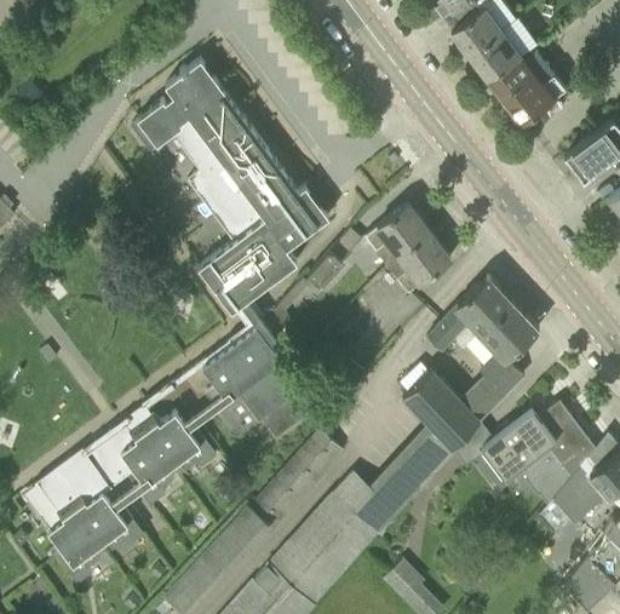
[(443,0),(446,3),(435,11),(434,10),(441,21),(442,19),(442,21),(470,0),(443,0)]
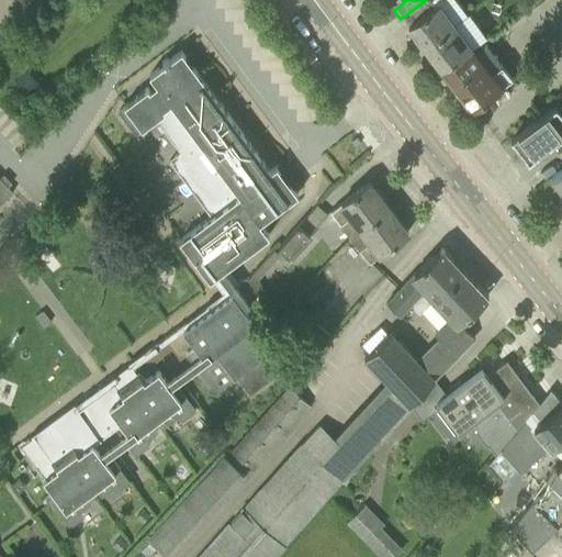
[(426,0),(401,19),(409,30),(408,30),(425,51),(456,28),(439,7),(434,10),(426,0)]
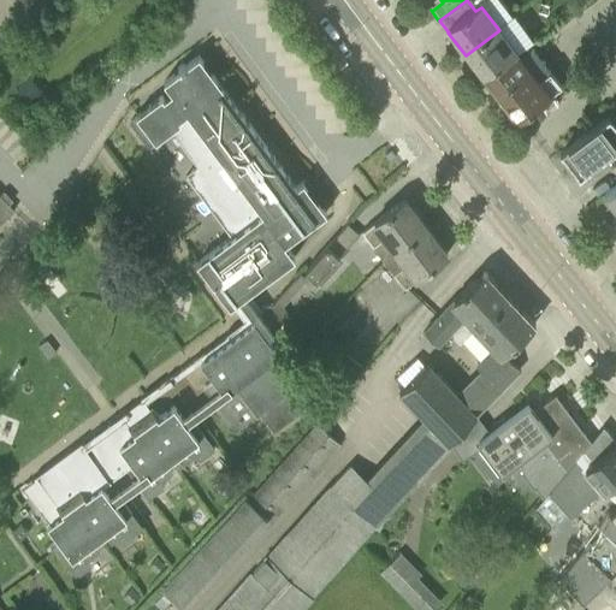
[(499,30),(466,55),(484,81),(508,63),(517,54),(499,30)]
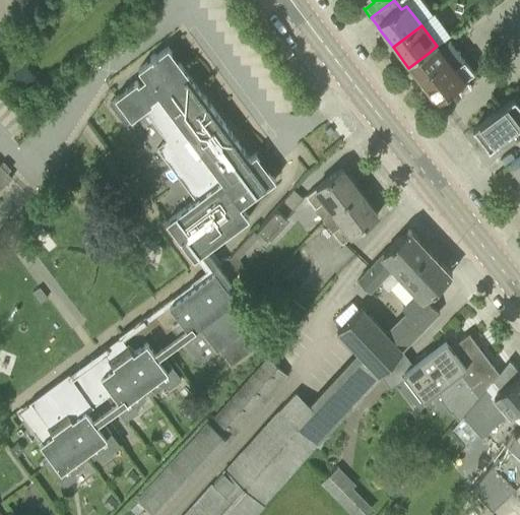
[(429,53),(408,68),(438,106),(475,77),(447,40),(437,46),(429,53)]
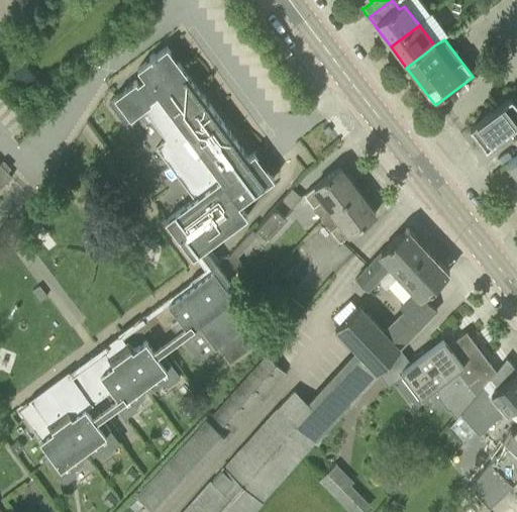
[(189,285),(193,290),(214,274),(225,288),(230,285),(216,267),(220,264),(209,249),(247,220),(238,209),(244,205),(245,206),(259,197),(257,195),(274,183),(254,157),(249,161),(167,50),(156,60),(153,57),(148,61),(150,64),(137,73),(144,82),(137,87),(136,85),(115,101),(130,122),(143,112),(172,151),(162,160),(195,203),(166,225),(193,262),(195,261),(205,274),(189,285)]
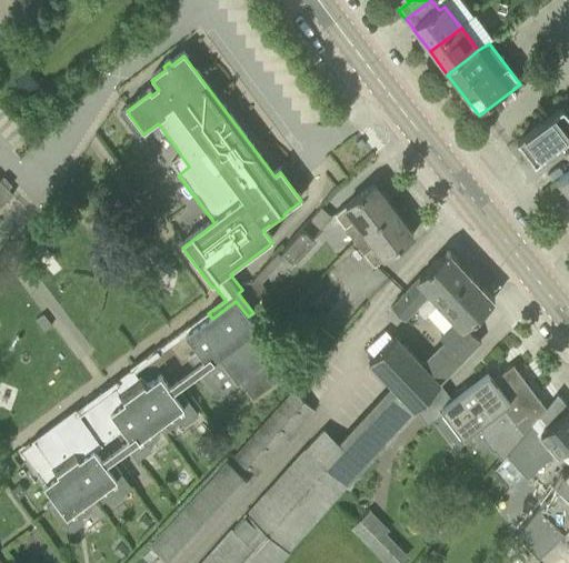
[(21,78),(9,88),(23,106),(36,94),(21,78)]
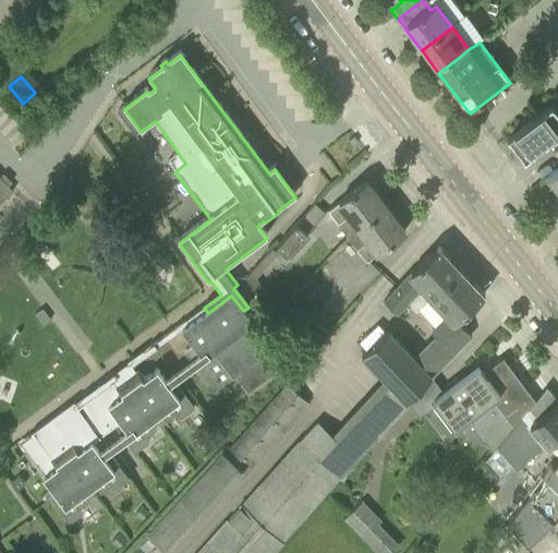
[(544,151),(557,140),(557,104),(508,142),(525,165),(537,156),(542,156),(546,153),(544,151)]
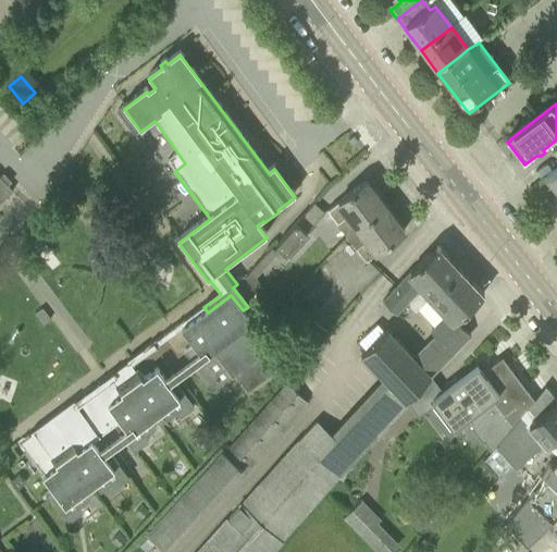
[(552,198),(556,204),(556,172),(546,182),(556,194),(552,198)]
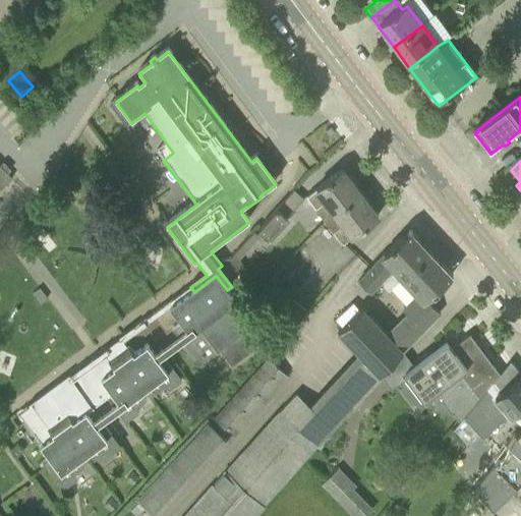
[(0,193),(12,182),(0,169),(0,193)]
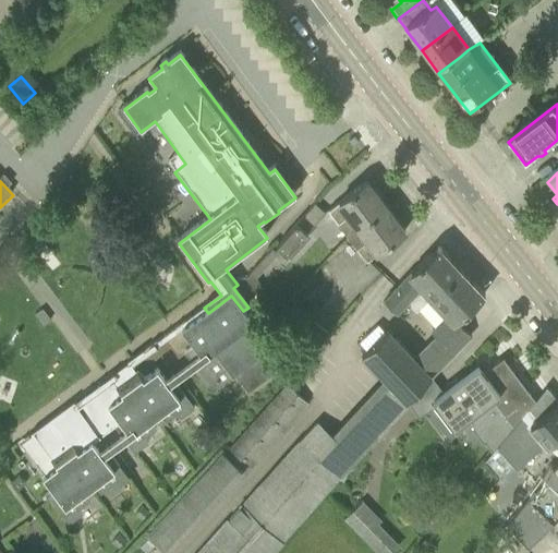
[(329,214),(349,240),(386,211),(367,185),(329,214)]
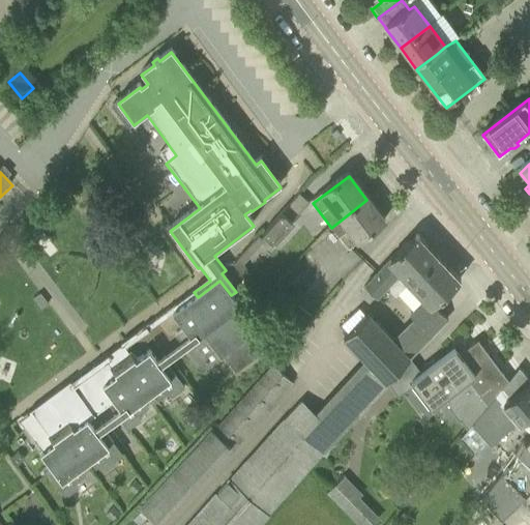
[(272,245),(292,225),(291,224),(307,206),(299,198),(263,237),(272,245)]
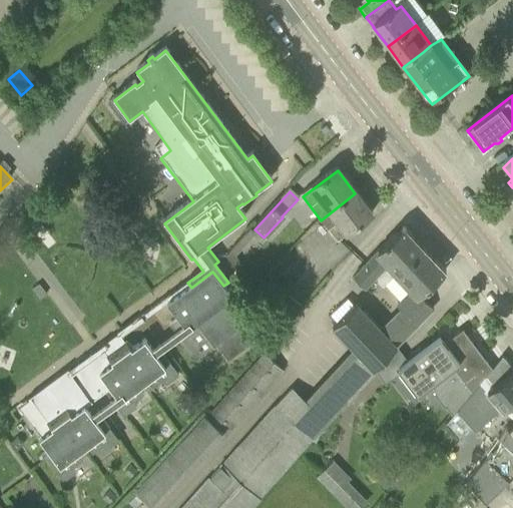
[(355,193),(321,220),(338,242),(373,216),(355,193)]
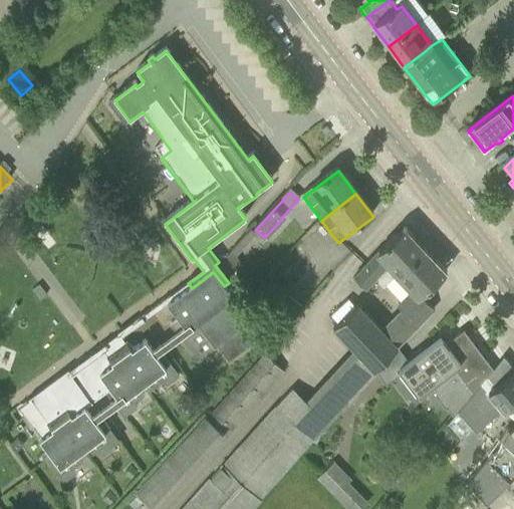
[(398,277),(399,277),(426,252),(405,230),(375,257),(353,283),(365,293),(375,282),(384,290),(398,277)]
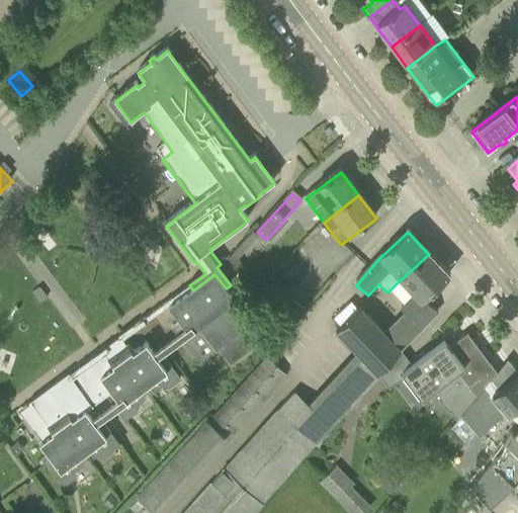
[(242,261),(262,242),(256,236),(236,255),(242,261)]
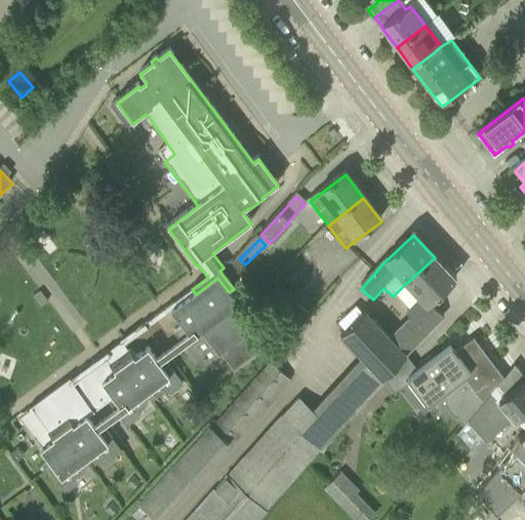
[(435,257),(407,283),(423,301),(406,317),(410,321),(391,342),(365,315),(339,338),(360,360),(312,412),(297,399),(190,519),(258,519),(319,452),(322,451),(345,426),(382,383),(385,385),(407,359),(406,357),(443,319),(430,305),(456,281),(435,257)]
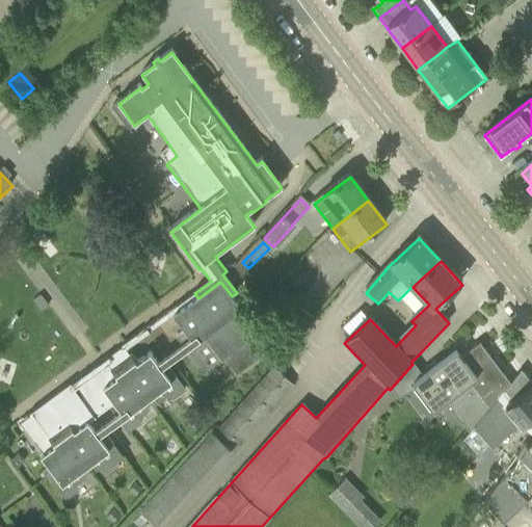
[(182,347),(157,366),(161,371),(166,368),(186,353),(203,376),(222,362),(223,362),(224,361),(237,377),(265,357),(253,340),(265,331),(247,307),(242,311),(232,296),(220,282),(198,298),(174,317),(185,332),(176,339),(182,347)]
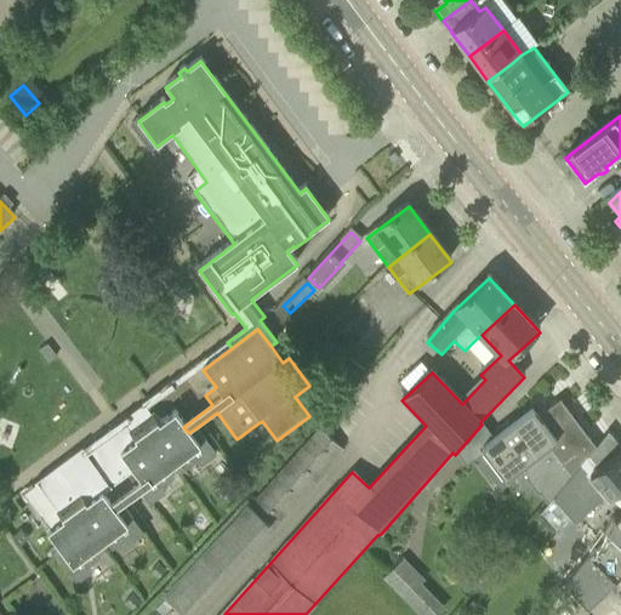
[(482,425),(455,455),(465,465),(483,451),(507,482),(519,472),(537,497),(540,496),(548,507),(573,480),(586,463),(597,450),(560,403),(539,420),(533,413),(494,442),(482,425)]
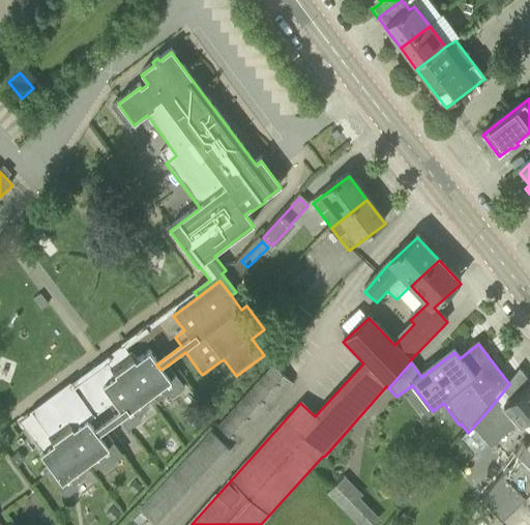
[(160,370),(156,365),(149,354),(136,365),(130,357),(113,371),(111,372),(116,379),(102,388),(114,404),(109,408),(116,416),(94,432),(98,436),(101,434),(124,417),(124,418),(133,412),(138,418),(148,411),(143,404),(153,397),(158,404),(170,395),(165,388),(171,383),(170,382),(175,379),(166,367),(160,370)]
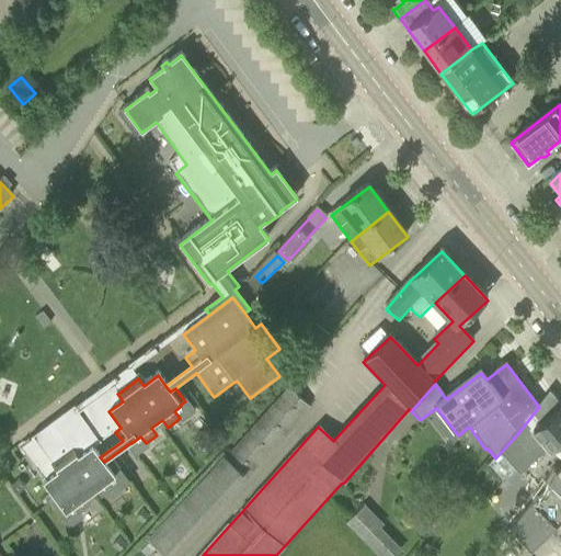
[(119,393),(115,387),(75,417),(71,411),(33,440),(57,473),(43,484),(54,499),(49,502),(60,517),(65,513),(65,514),(73,508),(79,515),(91,507),(86,499),(95,491),(101,499),(112,491),(106,484),(114,477),(114,476),(118,474),(107,460),(104,462),(100,457),(93,449),(115,432),(121,428),(109,411),(123,401),(117,394),(119,393)]
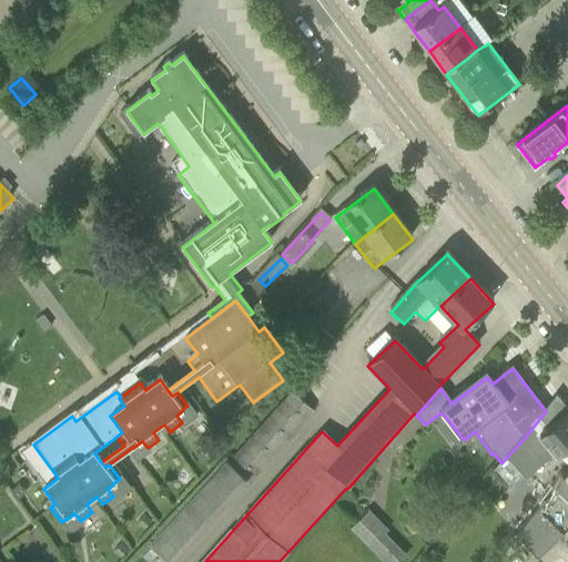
[(270,452),(308,410),(292,395),(149,550),(161,561),(168,561),(267,450),(270,452)]
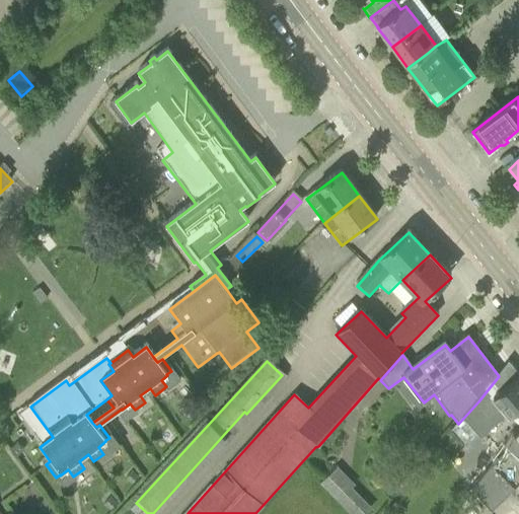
[(518,376),(509,363),(499,376),(490,387),(497,394),(469,418),(463,423),(465,425),(453,436),(428,466),(435,473),(460,446),(458,444),(477,427),(501,408),(509,418),(518,409),(518,376)]
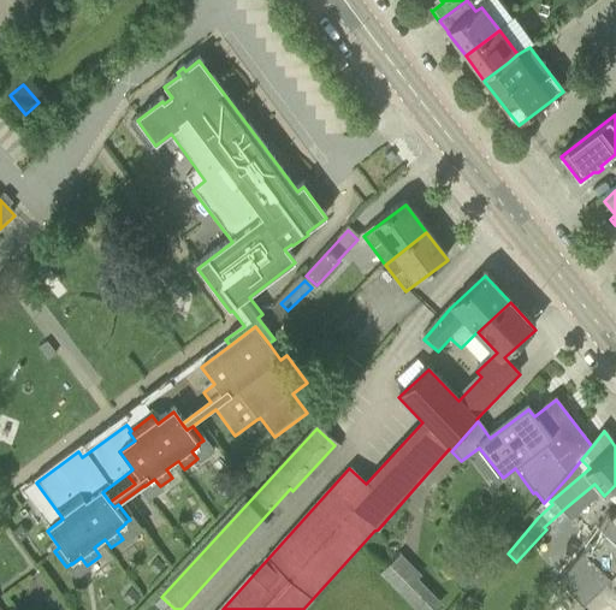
[(225,485),(218,493),(226,502),(234,493),(225,485)]
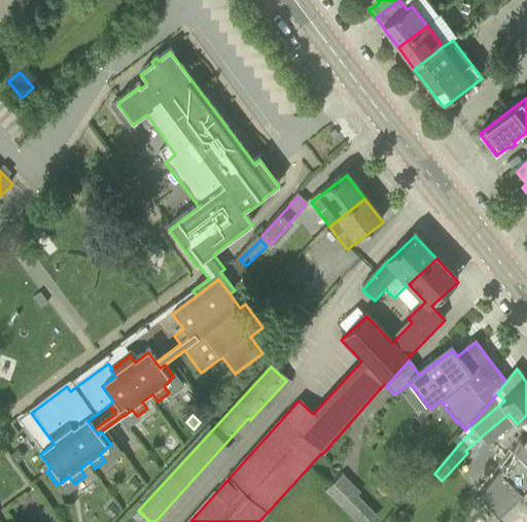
[(498,521),(524,497),(526,493),(526,433),(520,440),(508,461),(480,499),(498,521)]
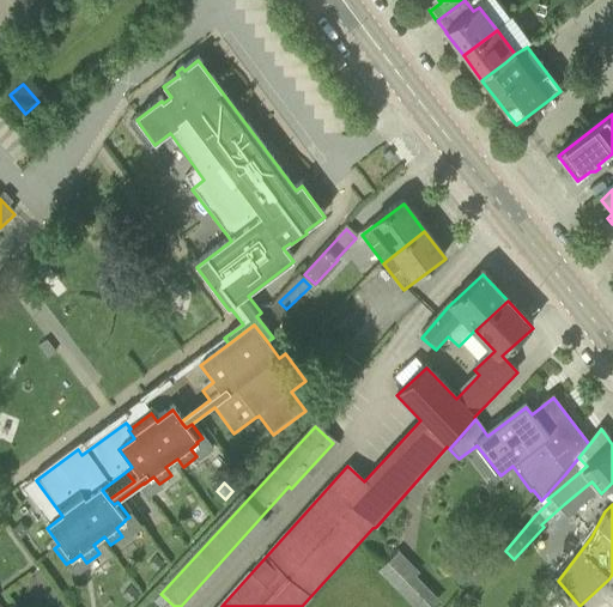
[(401,593),(416,578),(419,575),(399,554),(381,572),(401,593)]
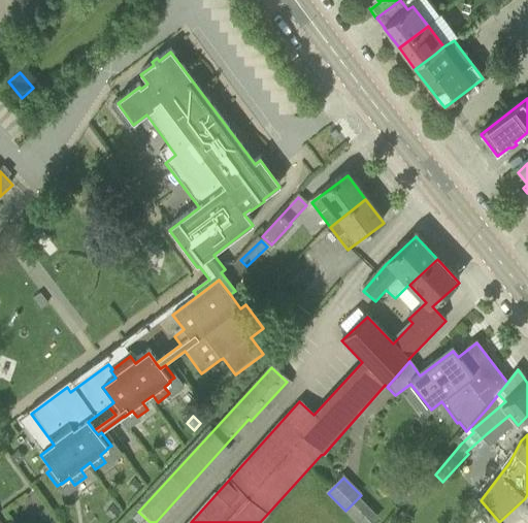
[(134,496),(141,489),(134,482),(128,489),(134,496)]
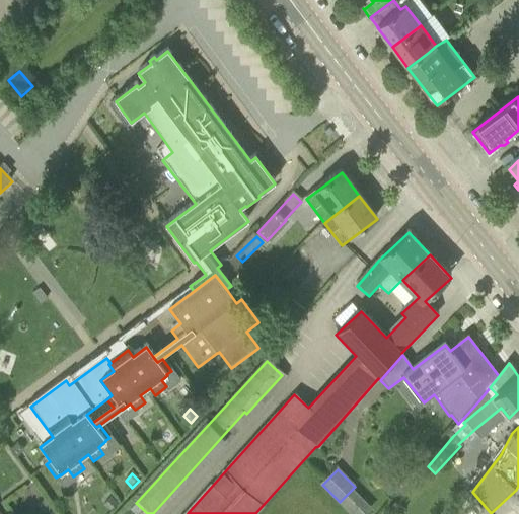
[(381,494),(388,500),(398,488),(391,482),(381,494)]
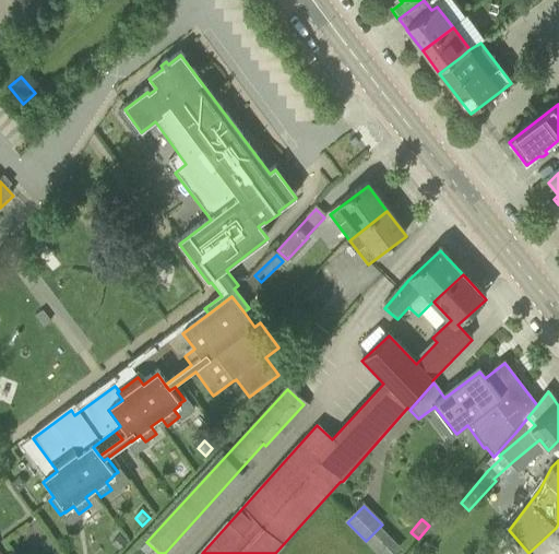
[(126,545),(119,537),(111,543),(118,552),(126,545)]
